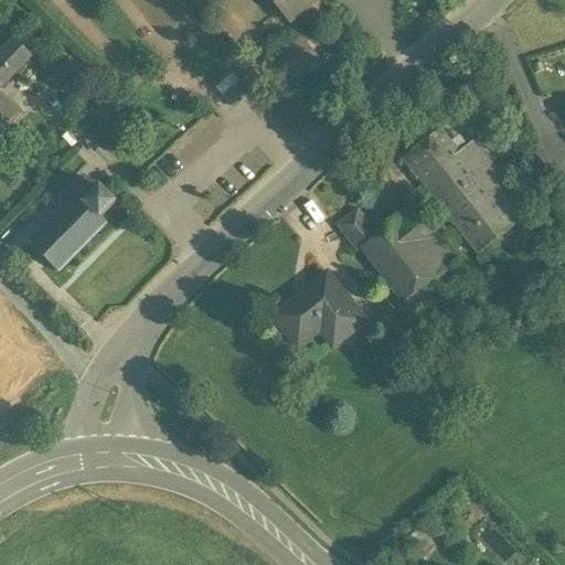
[(318,0),(274,0),(291,22),(318,0)]
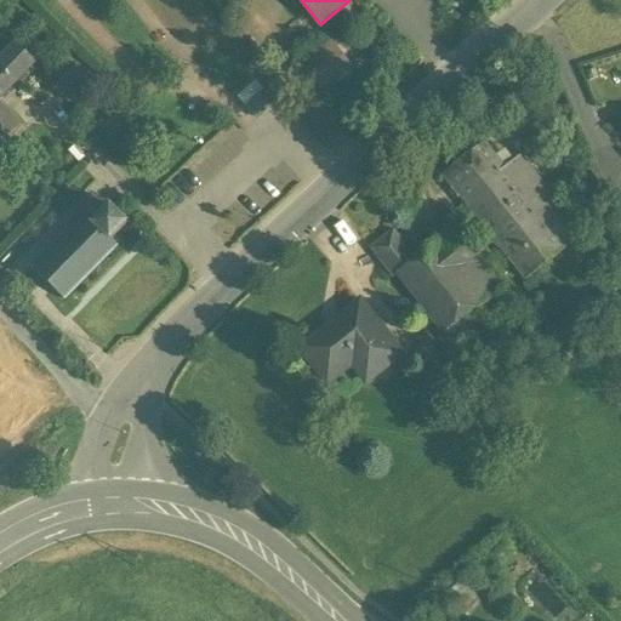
[(337,40),(301,61),(320,93),(355,73),(337,40)]
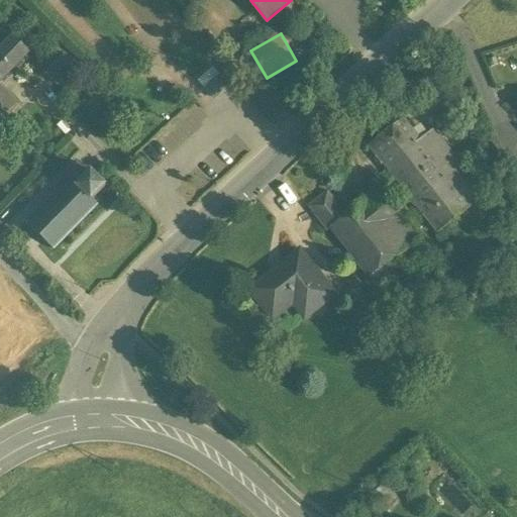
[(13,36),(0,50),(0,121),(17,104),(0,87),(0,81),(29,52),(13,36)]
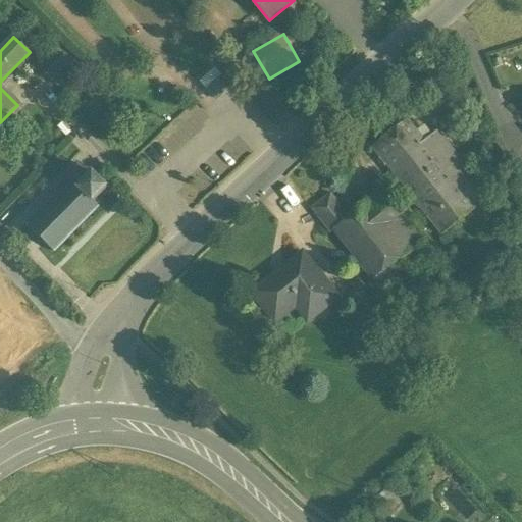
[(65,55),(47,74),(59,87),(79,66),(65,55)]
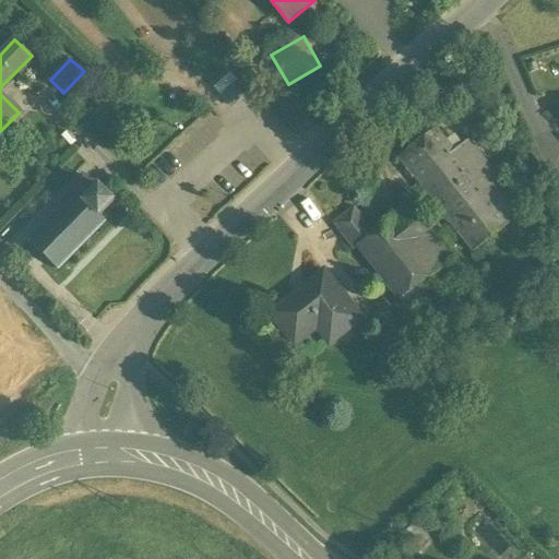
[(230,73),(213,88),(221,96),(237,81),(230,73)]
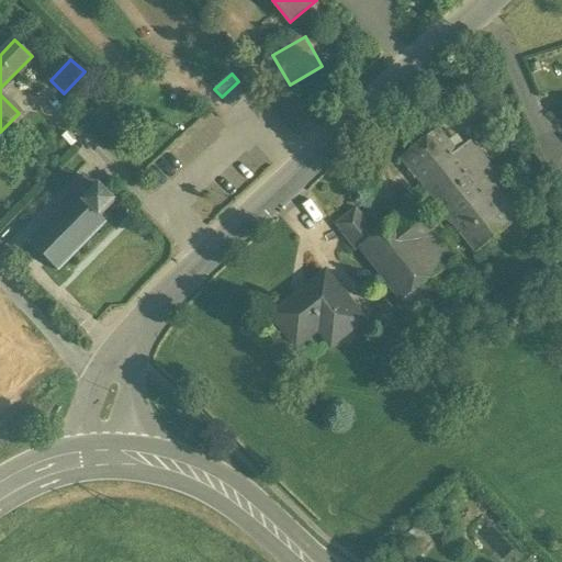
[(176,177),(228,126),(211,108),(158,158),(176,177)]
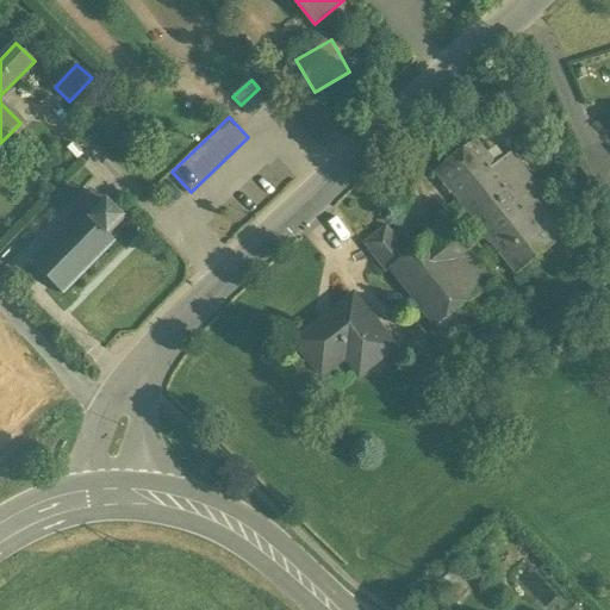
[(497,167),(477,141),(436,173),(466,211),(522,167),(512,155),(497,167)]
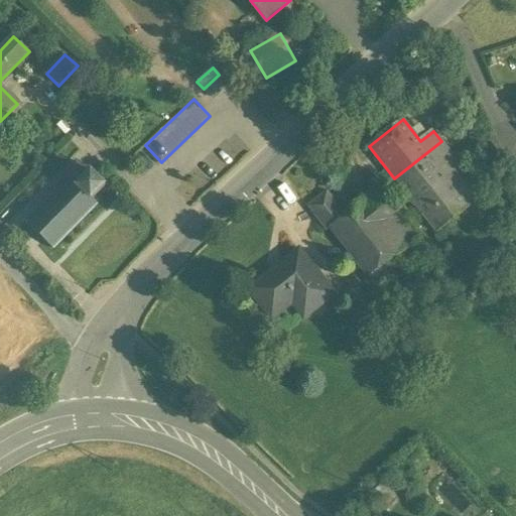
[(484,196),(441,141),(394,178),(416,207),(436,232),(484,196)]
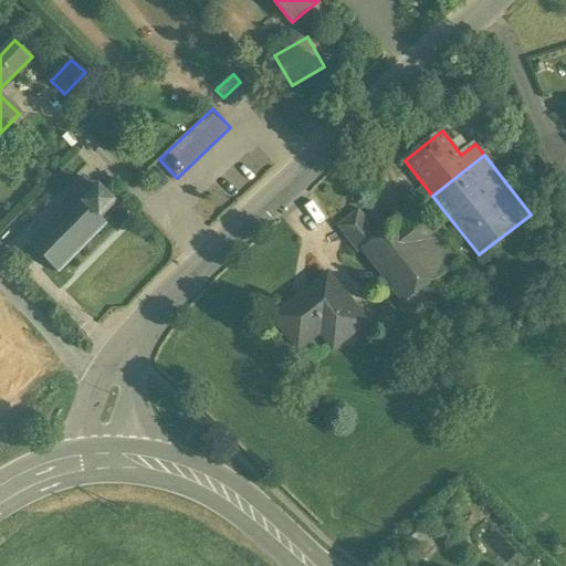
[(79,198),(31,247),(59,274),(107,224),(102,219),(116,203),(100,188),(97,191),(84,178),(71,191),(79,198)]
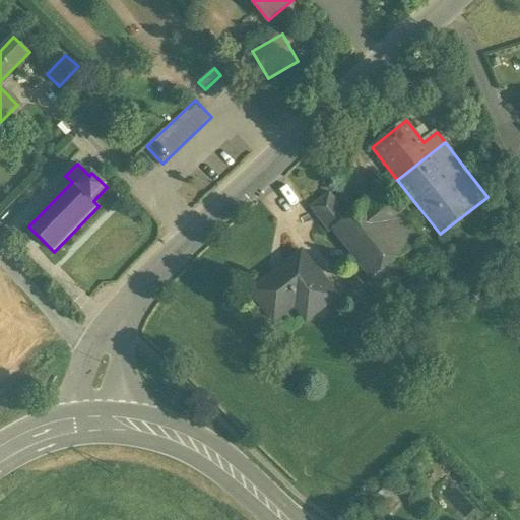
[(397,180),(369,201),(398,239),(416,225),(417,224),(410,215),(419,208),(397,180)]
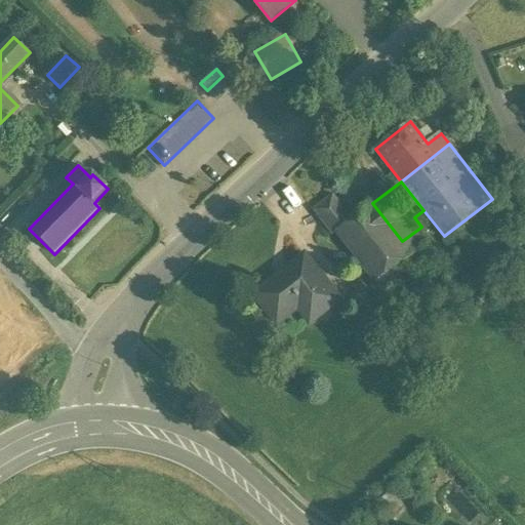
[(352,219),(333,195),(314,210),(333,235),(336,233),(336,232),(352,219)]
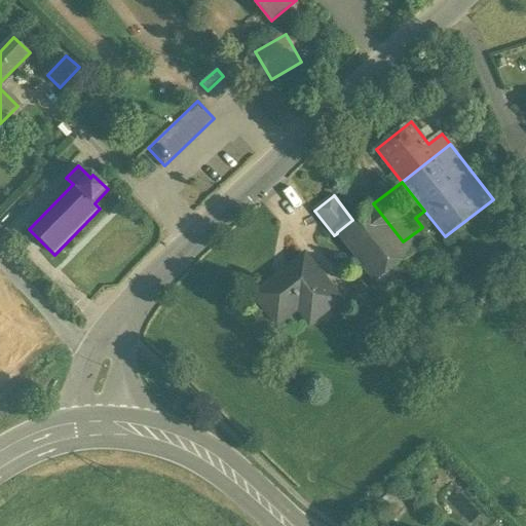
[(403,241),(373,203),(352,220),(337,232),(337,233),(375,283),(397,266),(412,254),(403,241)]
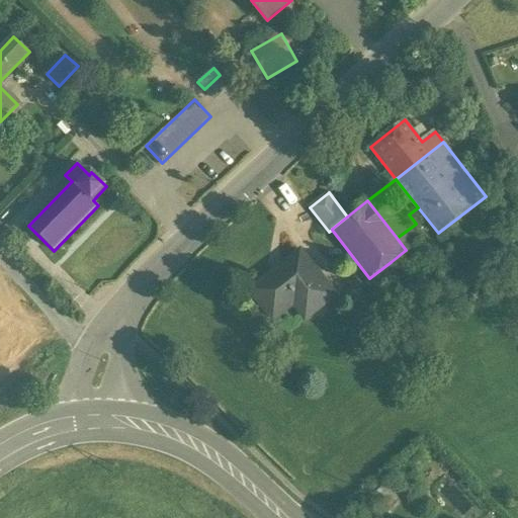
[(415,225),(397,238),(406,250),(424,237),(415,225)]
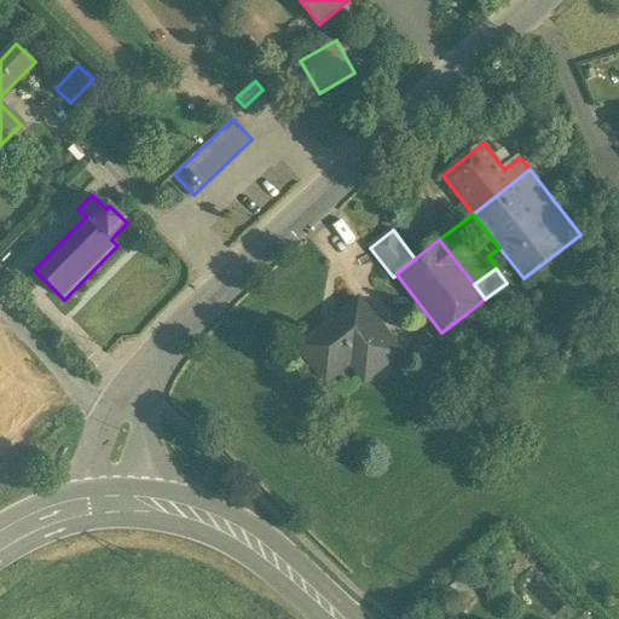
[(399,354),(359,301),(300,347),(327,382),(351,363),(365,381),(399,354)]
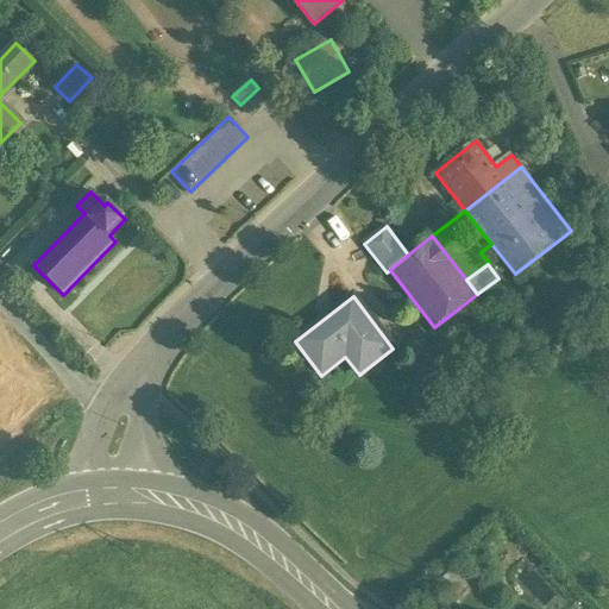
[(459,308),(434,327),(446,341),(471,324),(459,308)]
